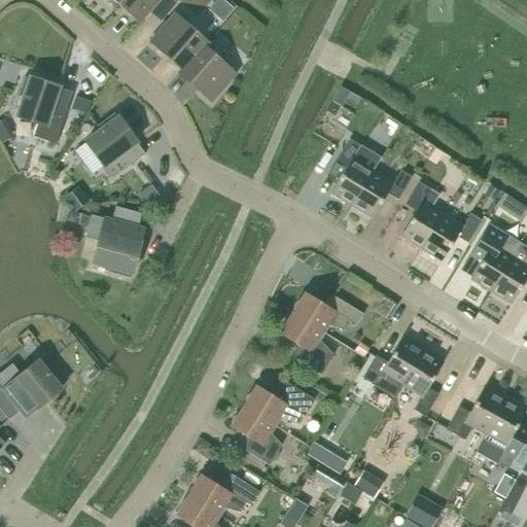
[(112,0),(139,24),(150,10),(160,0),(112,0)]
